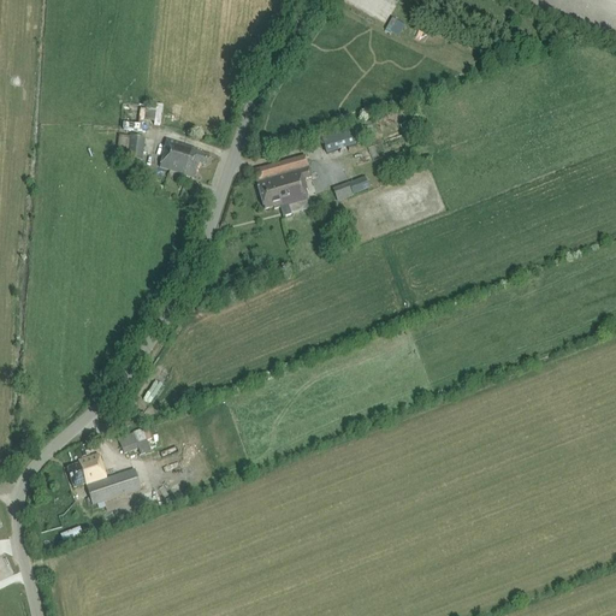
[(163,108),(164,108),(165,105),(152,100),(149,106),(163,110),(163,108)]
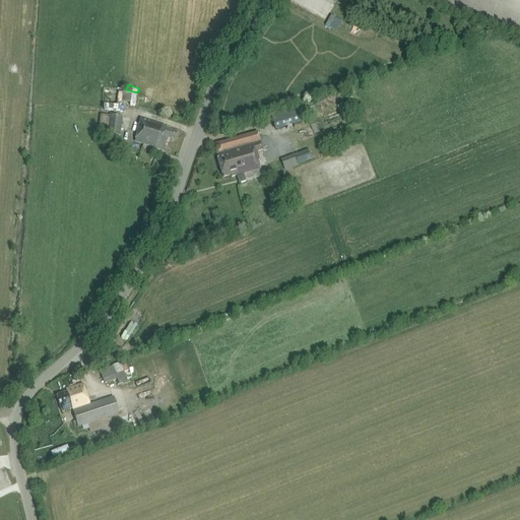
[(351,111),(344,91),(318,101),(325,121),(351,111)]
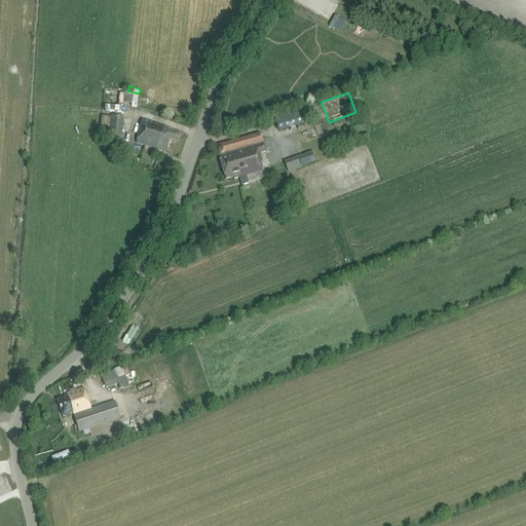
[(300,110),(274,118),(279,133),(305,125),(300,110)]
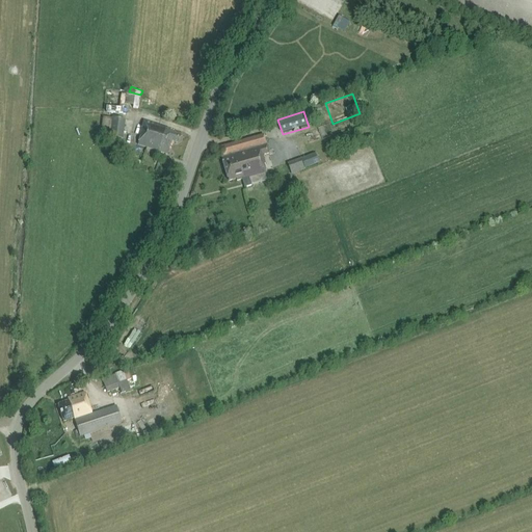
[(123,139),(125,120),(111,118),(109,138),(123,139)]
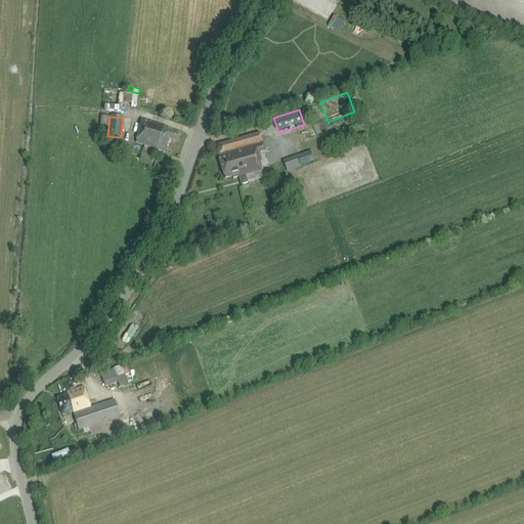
[(165,129),(166,126),(141,119),(137,133),(139,134),(136,142),(165,151),(169,139),(174,140),(176,133),(165,129)]
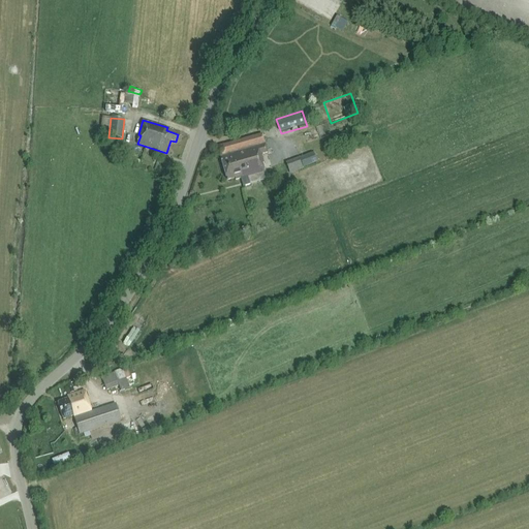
[(268,153),(262,134),(218,147),(227,181),(236,179),(236,182),(241,181),(243,187),(249,186),(247,178),(266,173),(262,163),(263,163),(261,155),(268,153)]
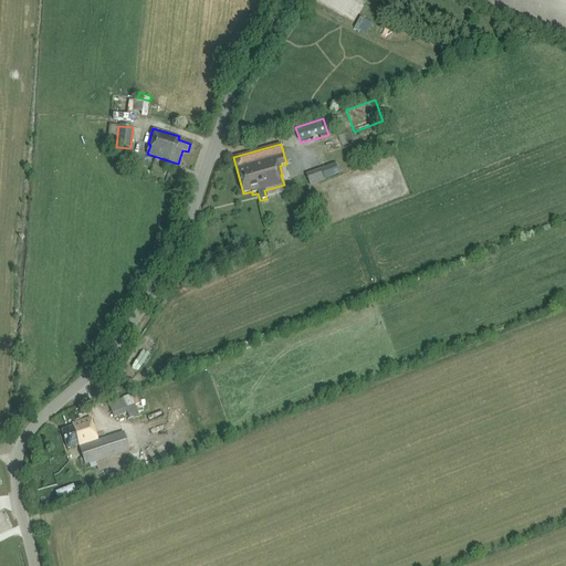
[(324,180),(338,175),(335,164),(320,169),(324,180)]
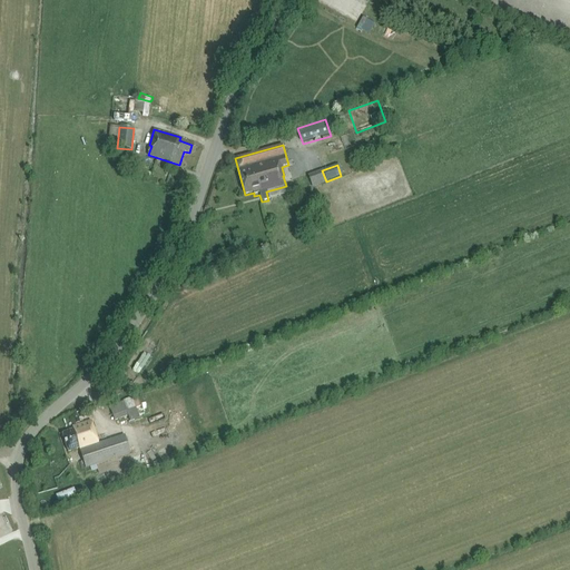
[(138,395),(110,406),(115,420),(128,415),(130,421),(141,418),(137,408),(141,406),(138,395)]
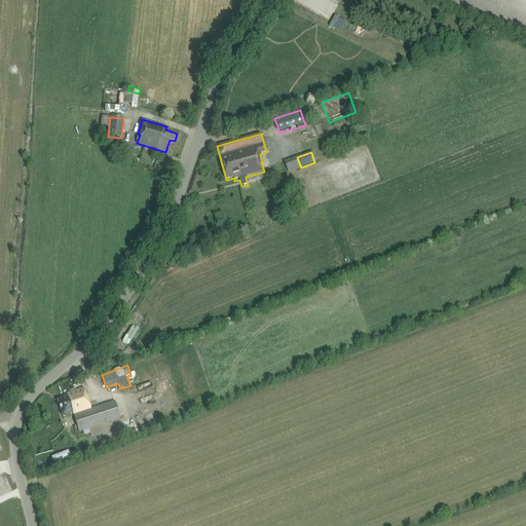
[(68,398),(58,401),(64,417),(73,414),(79,433),(120,418),(115,401),(90,410),(83,388),(67,395),(68,398)]
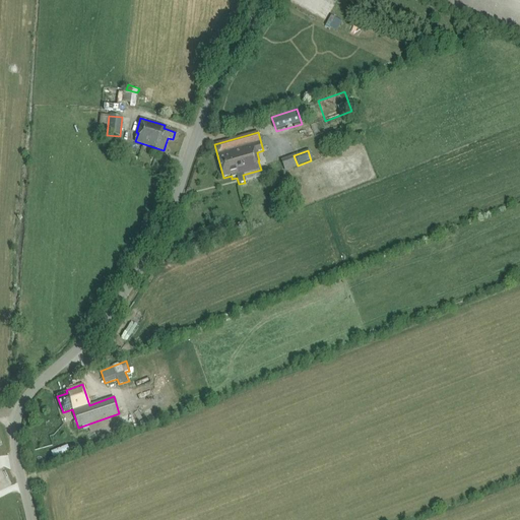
All buildings are outlined.
